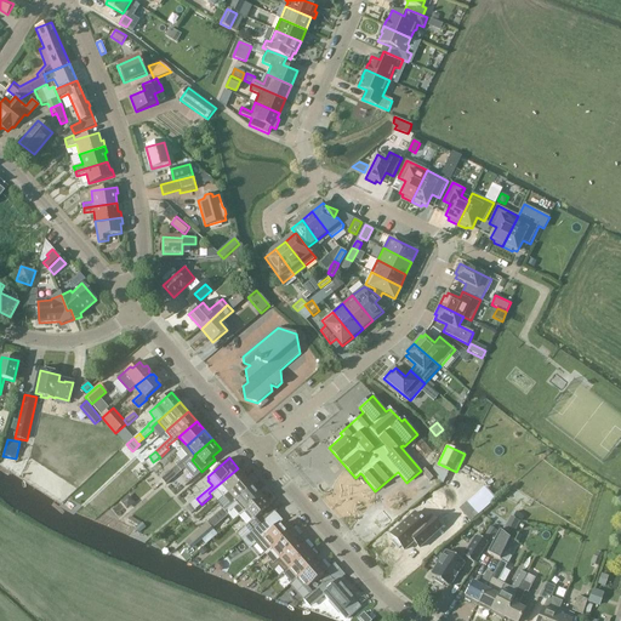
[(177,467),(172,471),(177,477),(182,472),(177,467)]
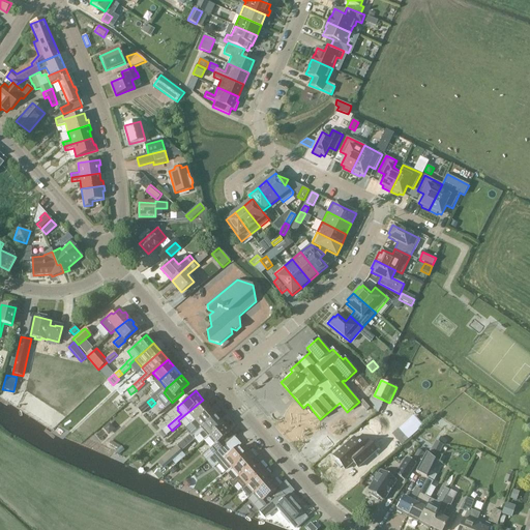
[(359,403),(366,411),(372,407),(364,399),(359,403)]
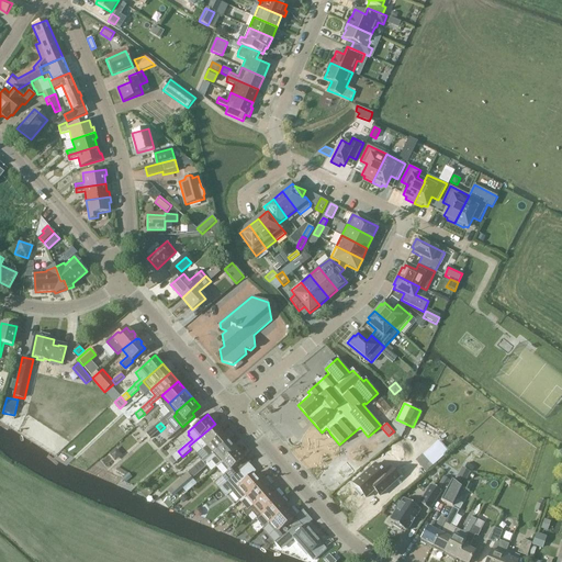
[(215,424),(189,446),(191,449),(197,444),(200,448),(204,445),(205,446),(222,431),(215,424)]
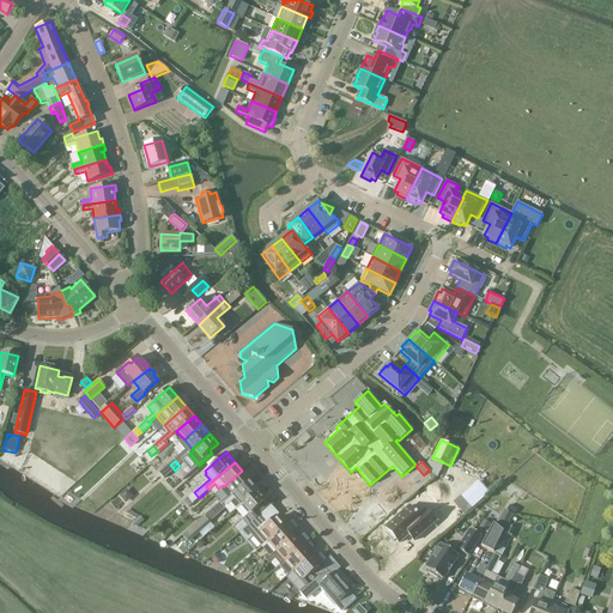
[(175,471),(170,465),(159,474),(164,479),(175,471)]
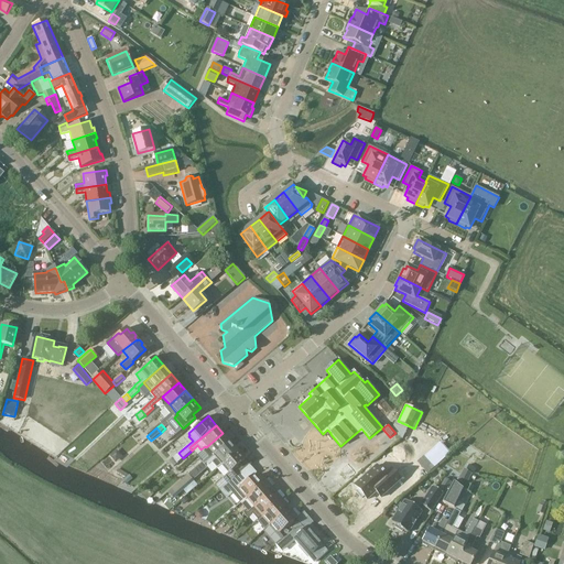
[(206,463),(214,456),(230,442),(223,433),(206,447),(213,455),(194,472),(197,475),(206,467),(205,465),(206,463)]
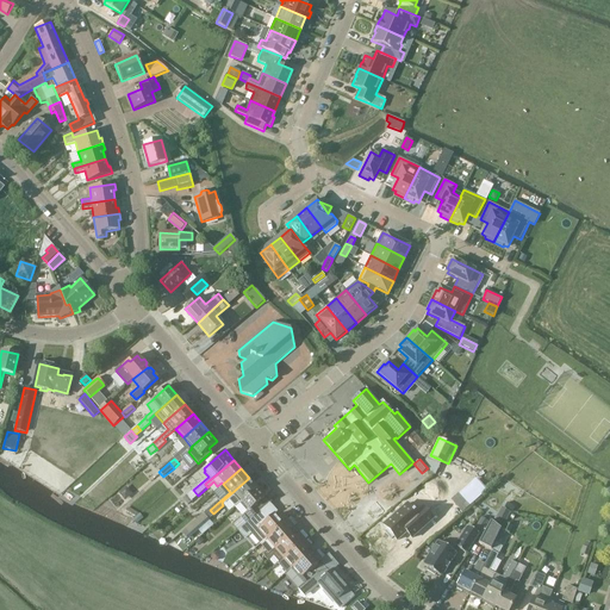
[(257,487),(249,478),(231,493),(223,500),(225,504),(229,500),(235,506),(240,503),(257,487)]
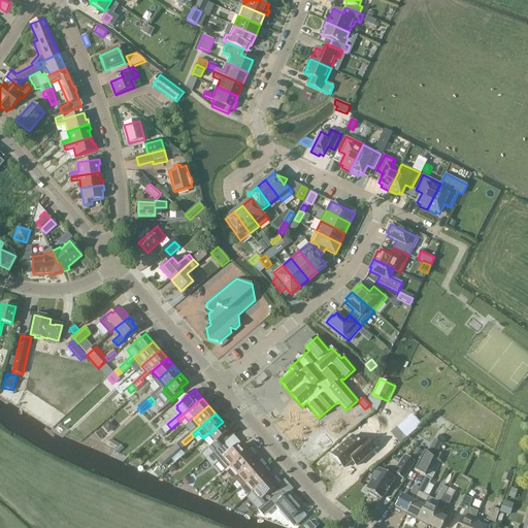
[(216,457),(228,447),(225,442),(233,435),(229,431),(230,430),(227,427),(228,425),(225,422),(224,423),(223,422),(207,435),(215,443),(208,449),(212,453),(212,454),(216,457)]
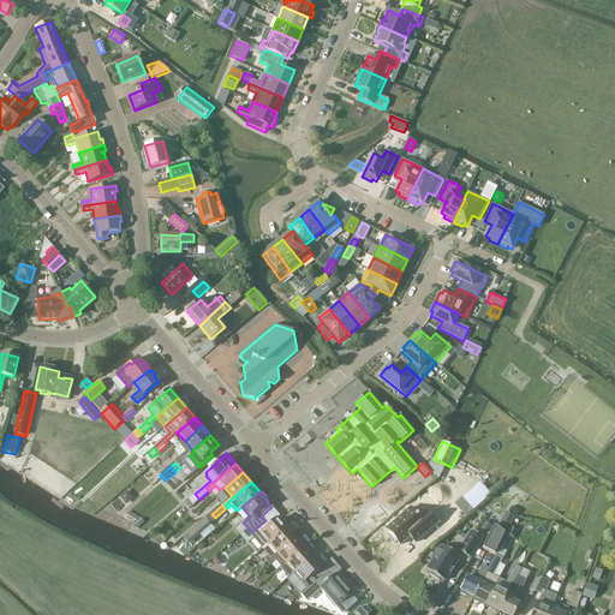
[(195,494),(189,500),(193,505),(199,500),(195,494)]
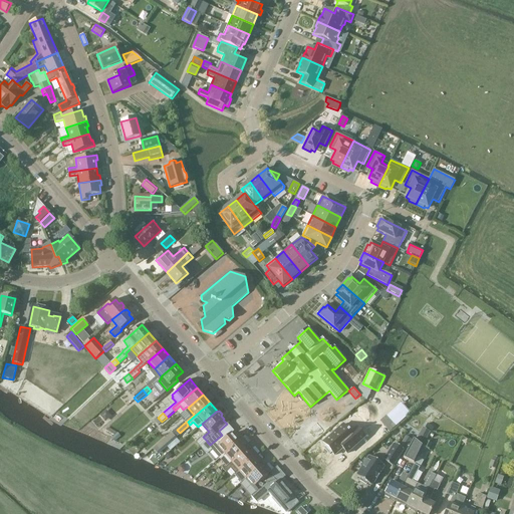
[(342,449),(343,450),(345,448),(348,452),(346,454),(347,454),(365,438),(356,428),(350,433),(343,425),(323,443),(325,446),(323,448),(329,455),(332,453),(334,456),(342,449)]
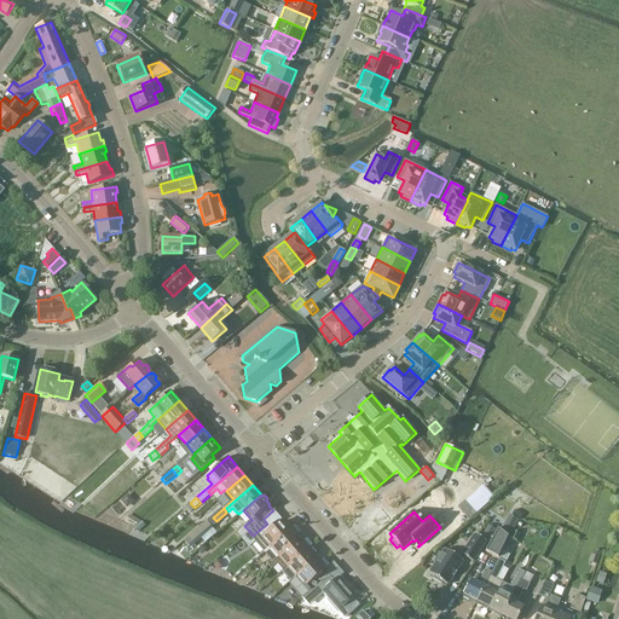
[(503,528),(513,533),(519,520),(509,515),(503,528)]
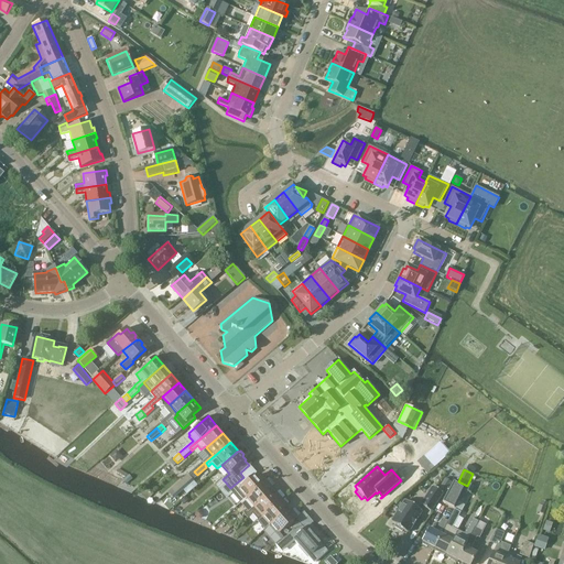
[(197,475),(194,472),(190,476),(173,490),(179,496),(195,481),(193,479),(197,475)]
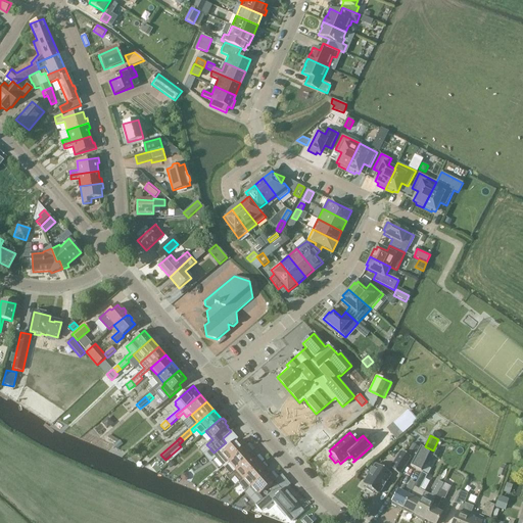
[(123,444),(120,440),(112,447),(117,448),(123,444)]
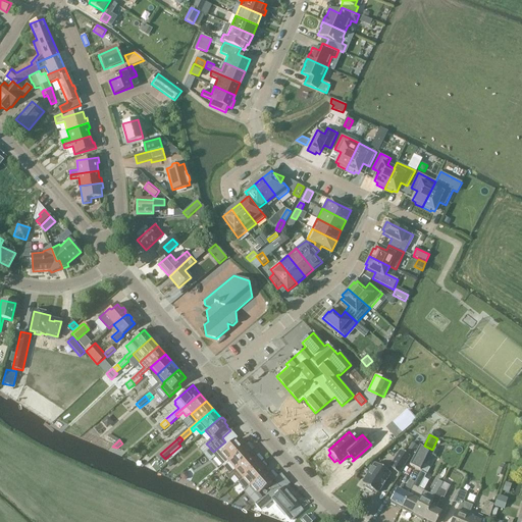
[(229,446),(225,441),(213,452),(217,457),(215,458),(222,466),(227,462),(247,445),(242,439),(237,445),(233,441),(229,446)]
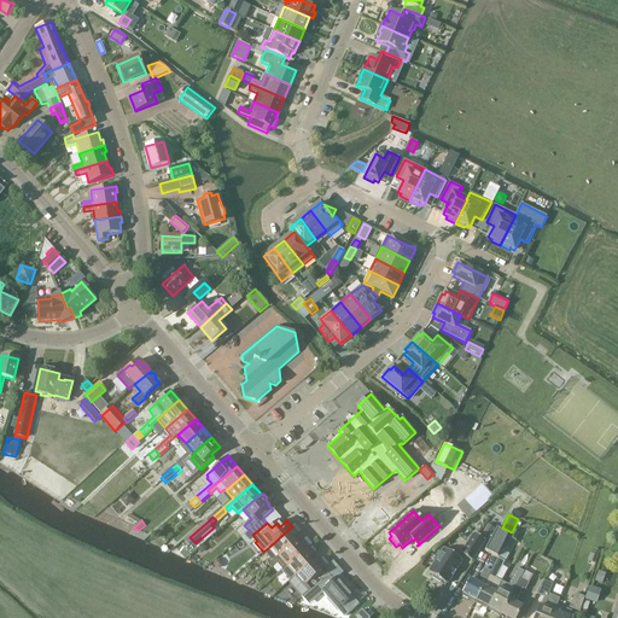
[(481,537),(488,542),(496,530),(489,525),(481,537)]
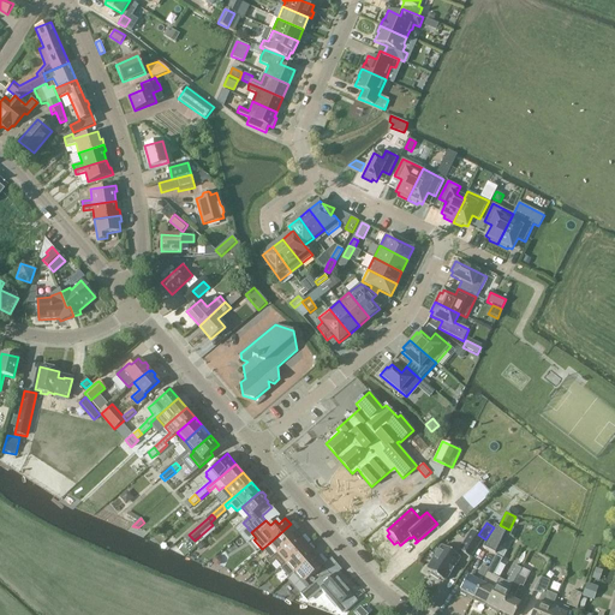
[(262,549),(270,559),(276,554),(293,539),(290,536),(297,531),(291,524),(268,544),(262,549)]
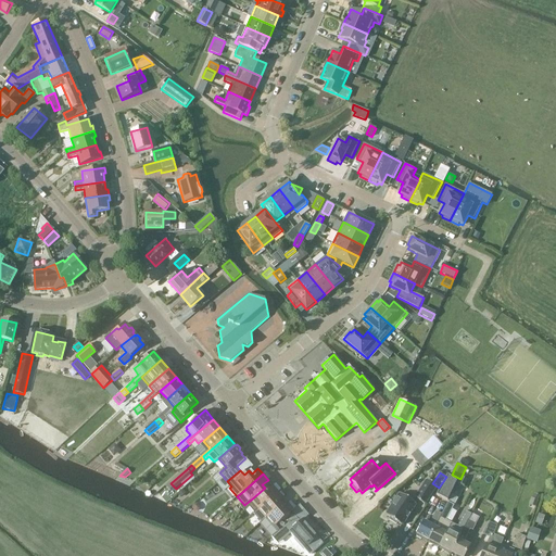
[(447,475),(437,495),(447,502),(457,482),(447,475)]
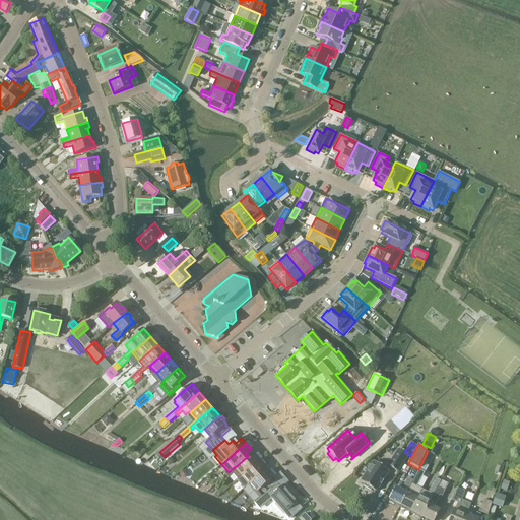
[(397,457),(391,467),(397,471),(408,454),(399,449),(395,455),(397,457)]
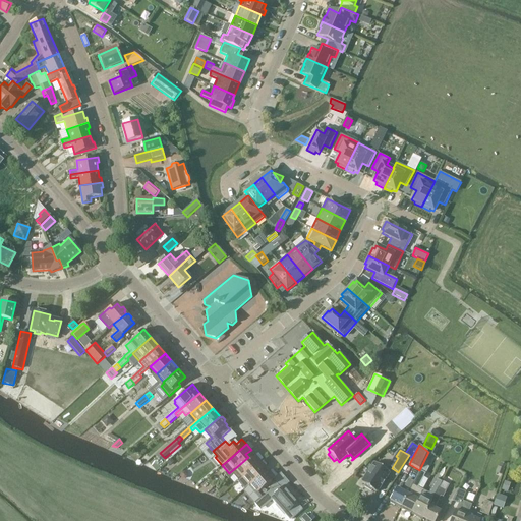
[(238,480),(241,477),(261,461),(255,455),(250,460),(248,457),(234,469),(229,473),(226,476),(229,479),(233,475),(238,480)]
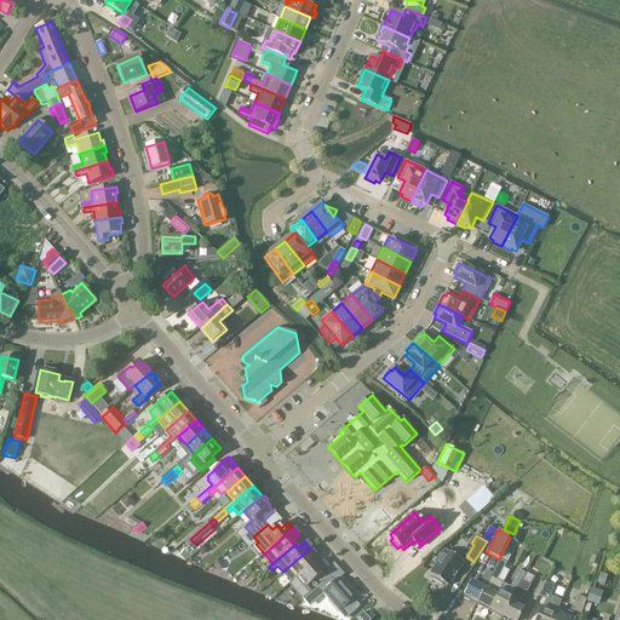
[(287,568),(296,578),(313,563),(309,561),(316,555),(310,549),(287,568)]
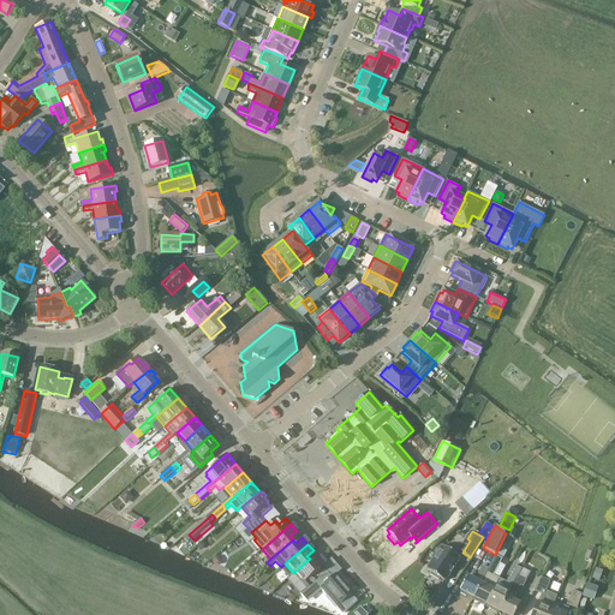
[(442,545),(427,569),(431,573),(430,575),(439,580),(440,578),(445,581),(451,573),(452,574),(457,566),(455,566),(460,557),(455,554),(457,553),(448,547),(447,549),(442,545)]
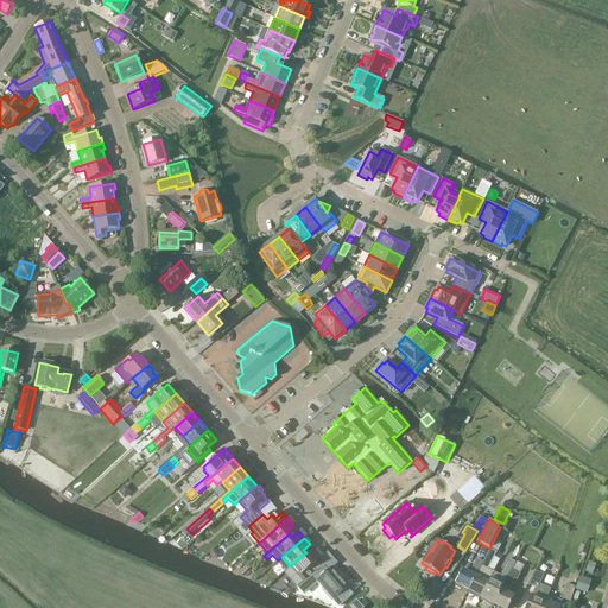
[(481,597),(489,583),(494,574),(487,570),(495,553),(489,550),(483,563),(469,590),(474,594),(474,596),(479,599),(480,596),(481,597)]
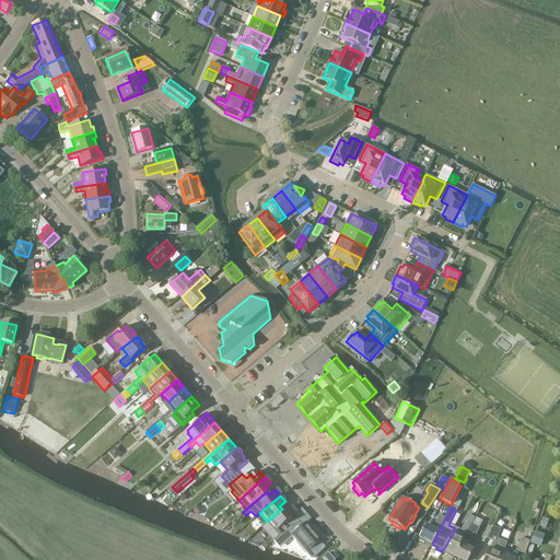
[(282,525),(286,531),(298,521),(293,515),(295,513),(290,508),(284,512),(282,509),(267,522),(275,532),(282,525)]
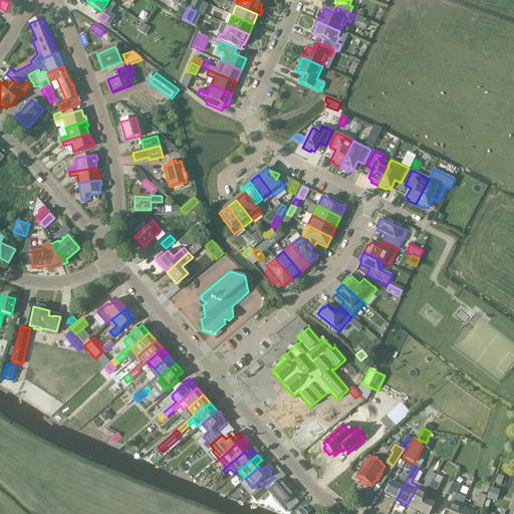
[(391,496),(397,499),(409,476),(404,473),(400,479),(398,485),(392,482),(386,493),(386,494),(386,496),(390,498),(391,496)]
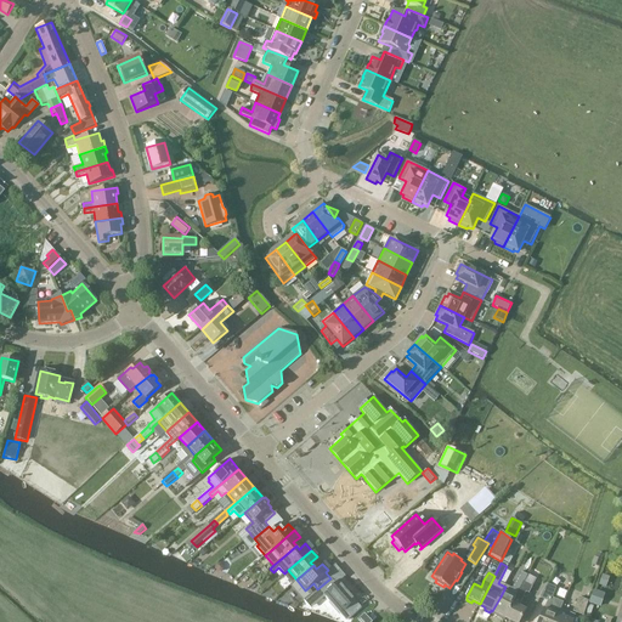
[(505,618),(524,582),(527,576),(520,572),(512,589),(505,587),(501,597),(492,611),(492,614),(497,616),(498,615),(505,618)]
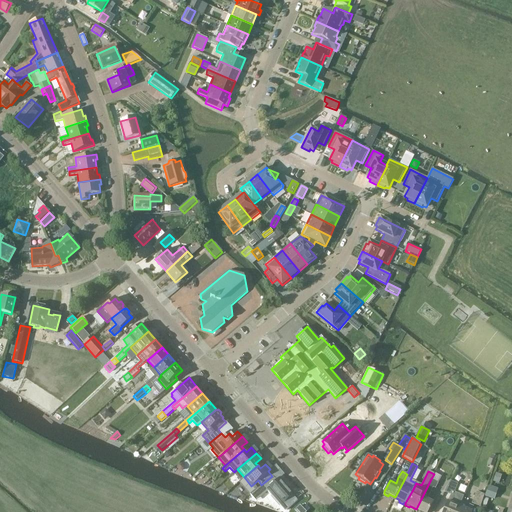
[(501,475),(496,473),(493,481),(499,483),(501,475)]
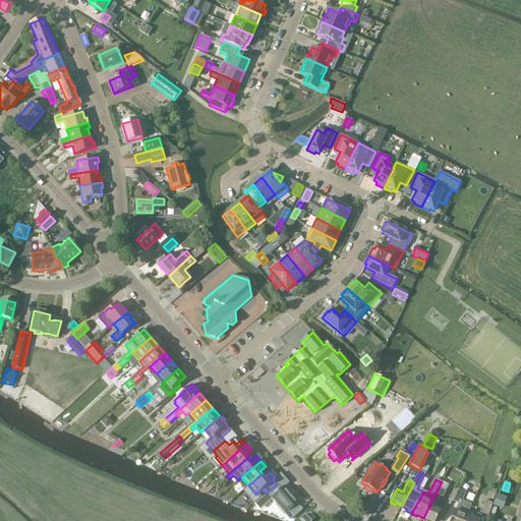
[(277,484),(266,494),(252,506),(256,511),(271,499),(277,506),(280,504),(288,512),(298,503),(297,502),(297,501),(295,498),(293,498),(285,487),(282,489),(277,484)]
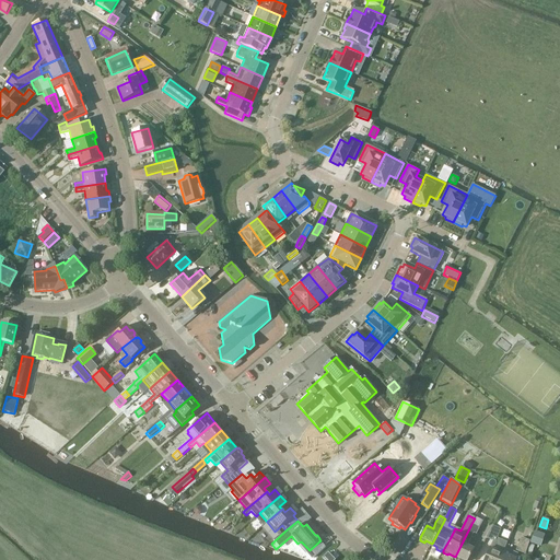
[(471,524),(455,557),(459,559),(458,559),(467,559),(474,549),(467,546),(470,540),(474,533),(476,534),(479,528),(471,524)]
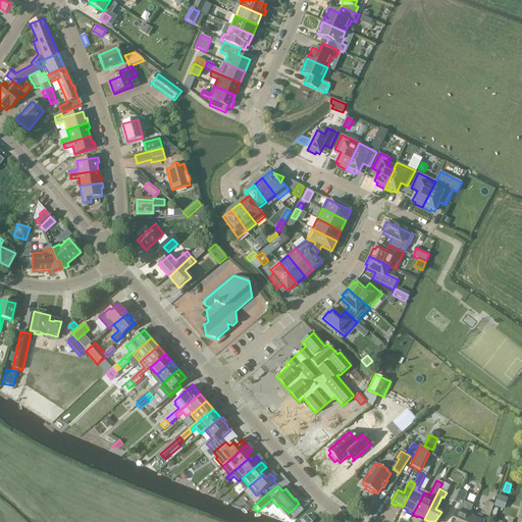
[(452,521),(466,521),(471,512),(473,507),(464,503),(467,494),(460,491),(454,503),(459,506),(457,512),(452,521)]
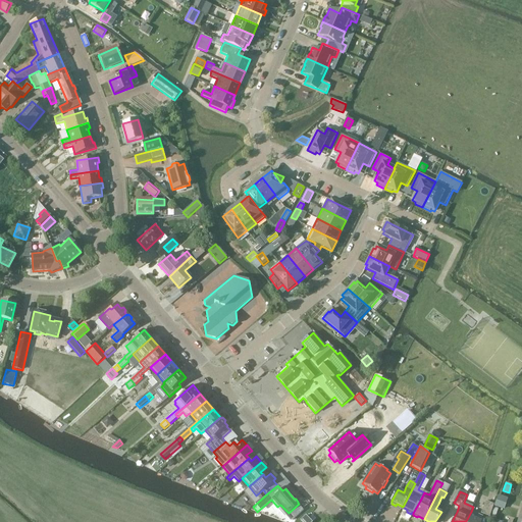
[(508,499),(499,496),(494,507),(504,510),(508,499)]
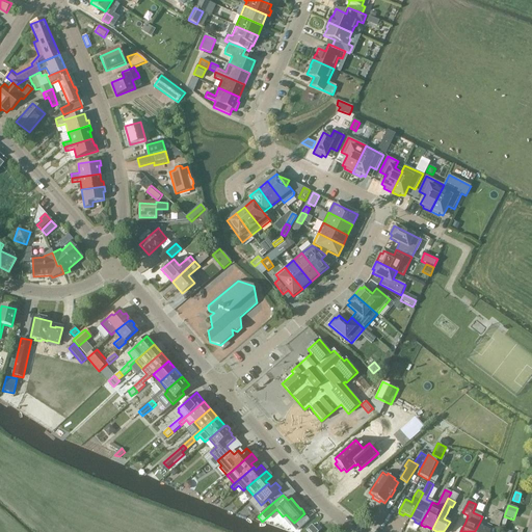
[(490,524),(498,527),(503,514),(496,511),(490,524)]
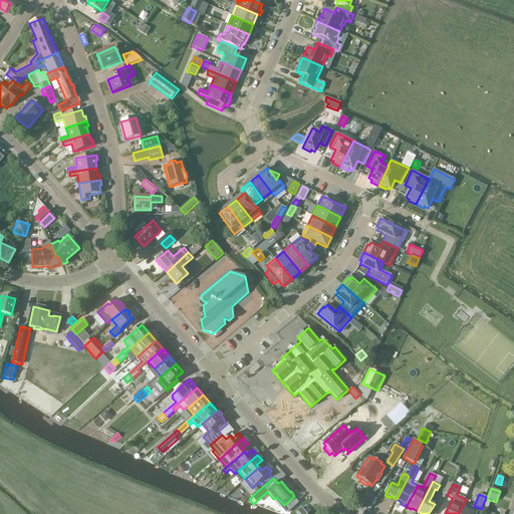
[(464,504),(459,513),(473,513),(474,513),(473,513),(475,508),(464,504)]
